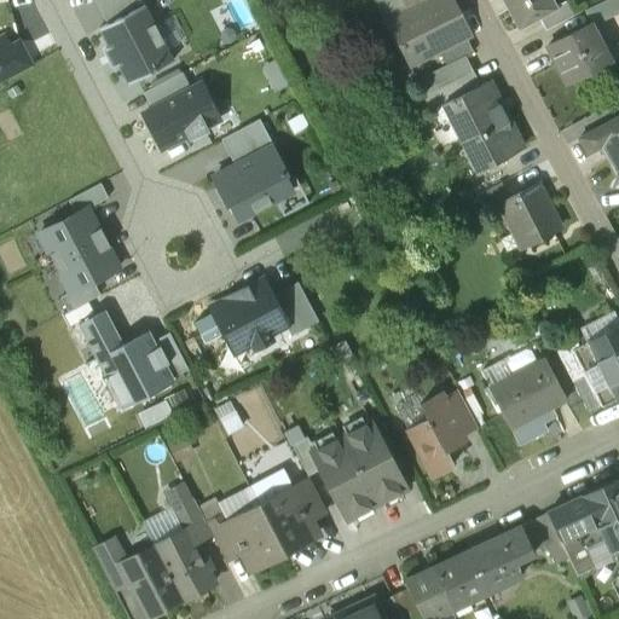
[(93,0),(106,24),(143,6),(139,0),(93,0)]
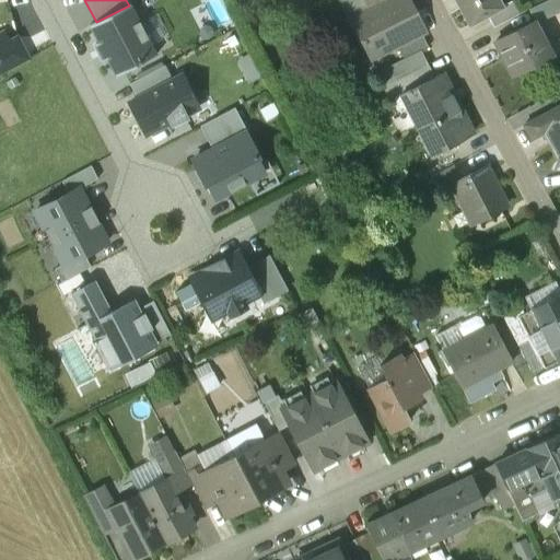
[(340,0),(349,15),(381,0),(380,0),(340,0)]
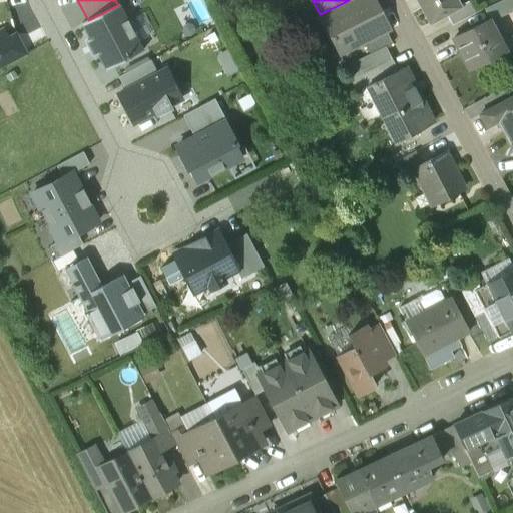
[(391,31),(375,0),(349,0),(320,14),(341,56),(365,44),(386,33),(391,31)]
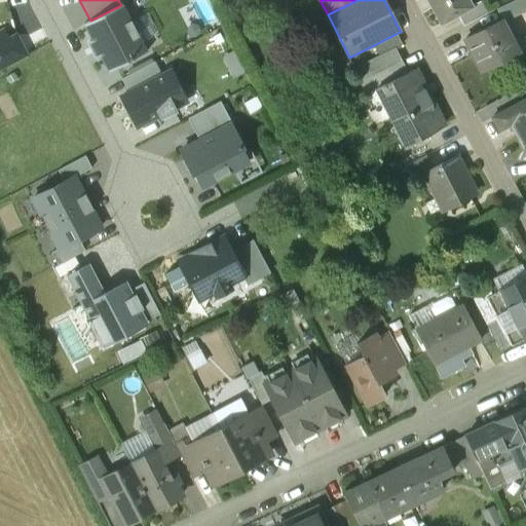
[(424,0),(431,11),(433,10),(440,24),(457,14),(471,7),(471,6),(472,5),(468,0),(424,0)]
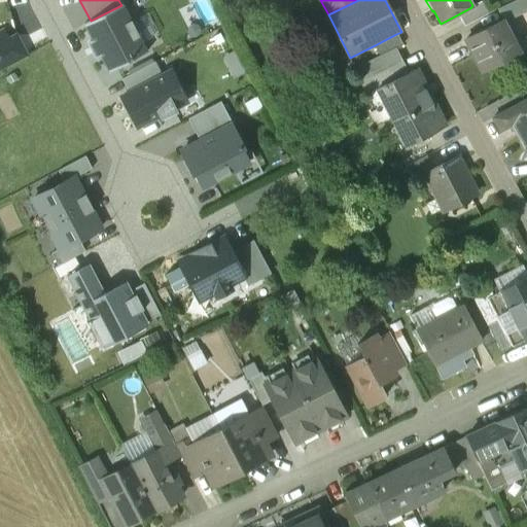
[(526,0),(517,0),(503,6),(510,20),(526,10),(526,0)]
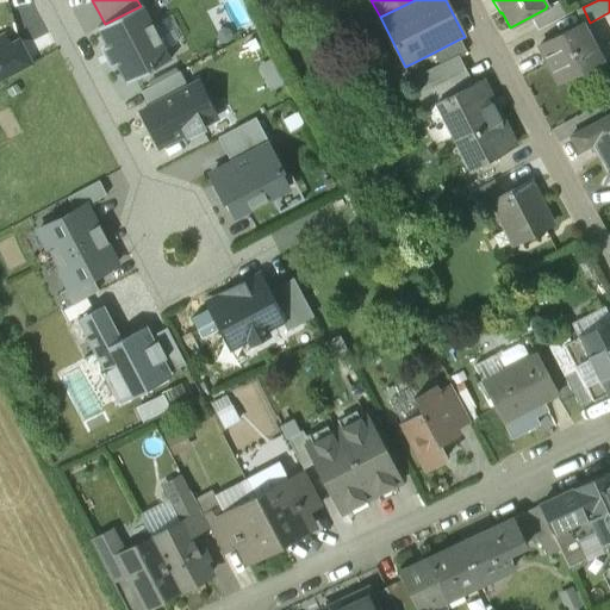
[(546,8),(530,17),(537,30),(565,16),(556,1),(547,6),(546,7),(546,8)]
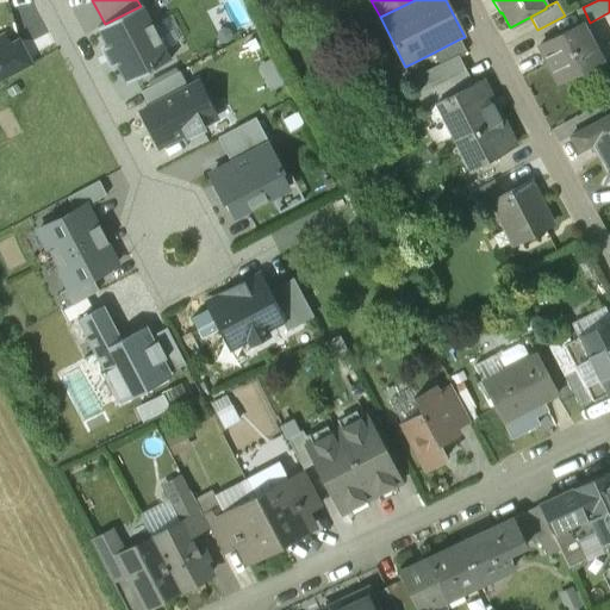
[(105,24),(97,29),(106,48),(103,49),(112,67),(116,64),(125,83),(170,61),(142,5),(141,6),(105,24)]
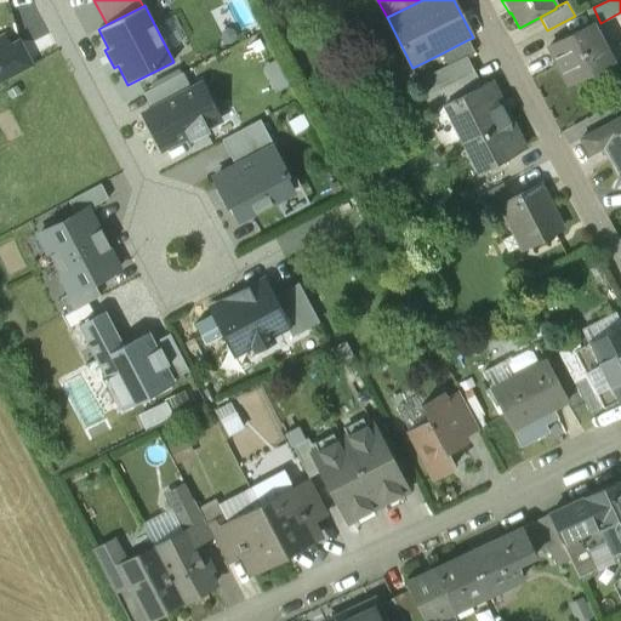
[(593,24),(551,46),(570,85),(608,64),(599,47),(603,45),(593,24)]
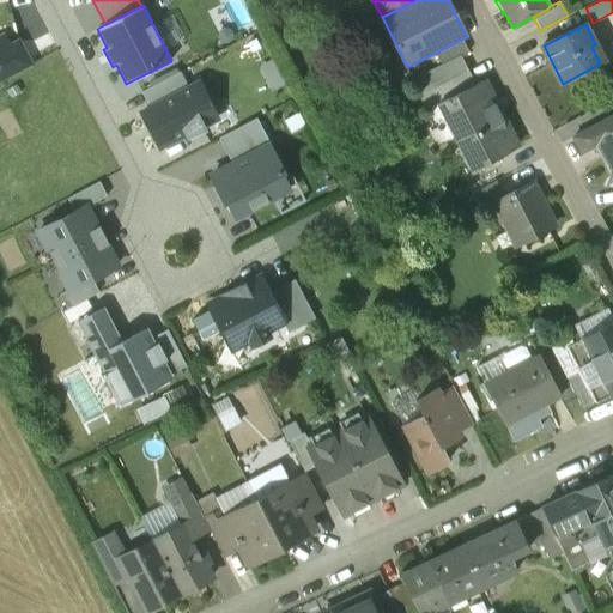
[(4,31),(0,32),(0,80),(31,64),(17,37),(10,41),(4,31)]
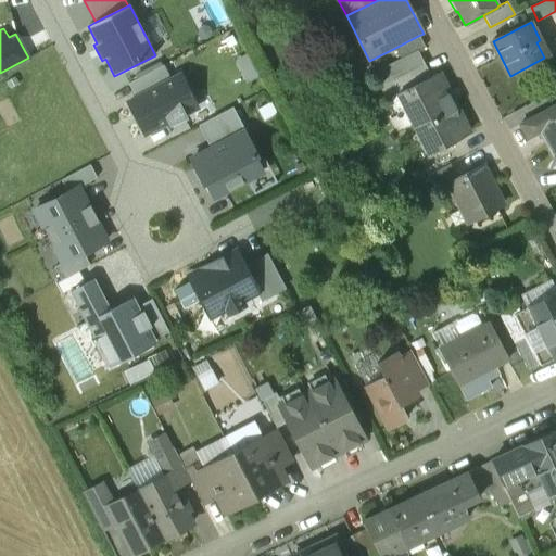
[(418,36),(395,48),(401,59),(417,51),(424,47),(418,36)]
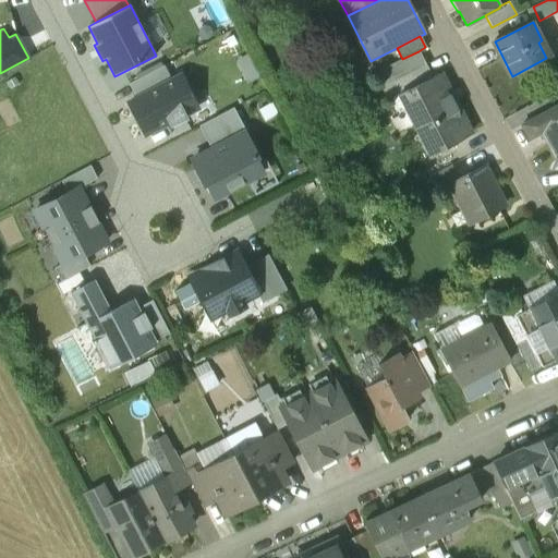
[(402,59),(386,68),(400,95),(410,91),(433,79),(419,51),(402,59)]
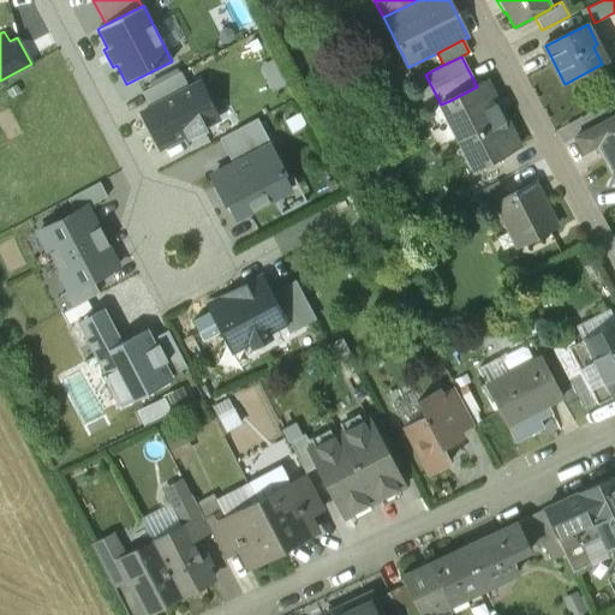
[(272,59),(260,65),(272,91),(285,85),(272,59)]
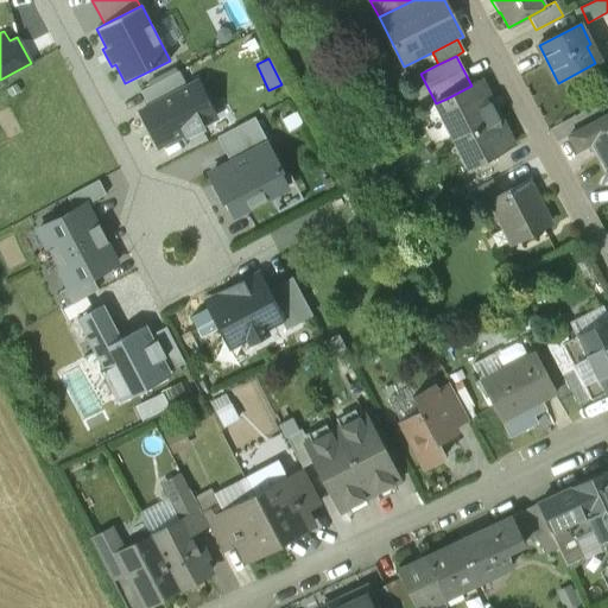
[(178,71),(140,92),(149,107),(187,88),(178,71)]
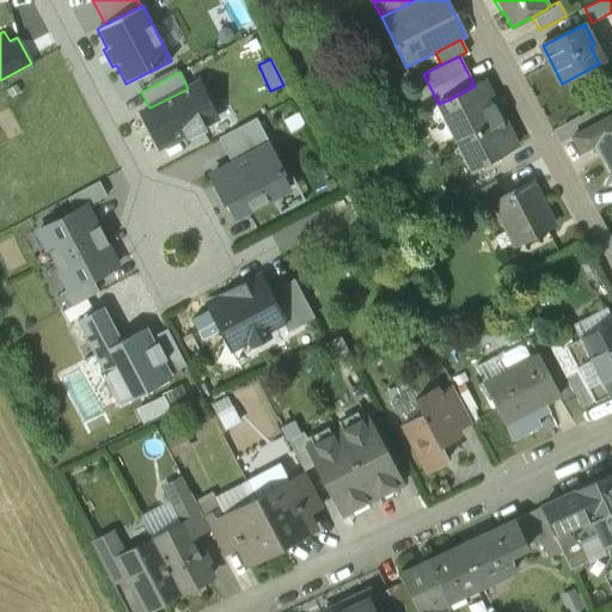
[(515,147),(482,83),(475,86),(450,99),(459,120),(451,124),(473,169),(515,147)]
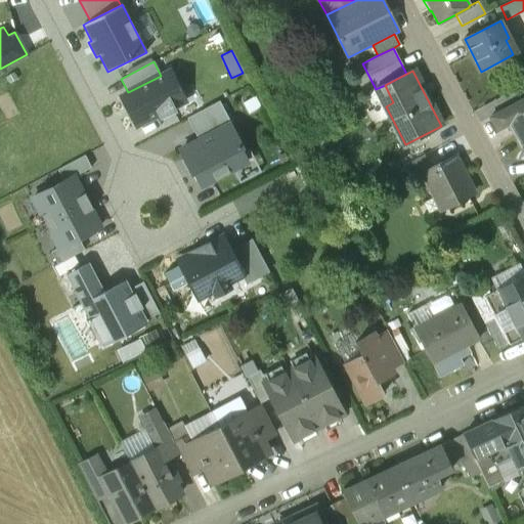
[(161,76),(128,92),(121,96),(136,126),(159,114),(161,118),(175,111),(173,108),(184,102),(169,72),(161,76)]
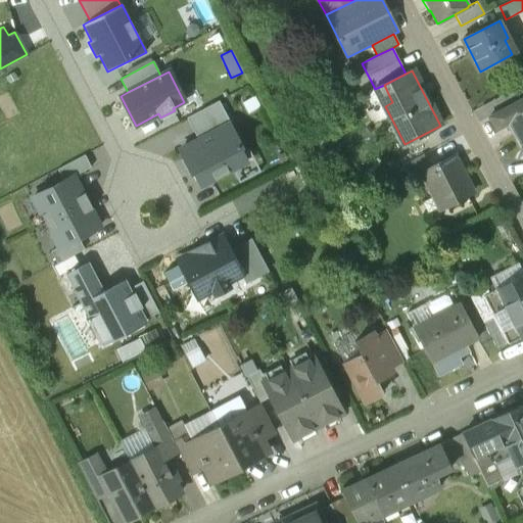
[(522,100),(490,117),(497,131),(509,125),(522,150),(522,100)]
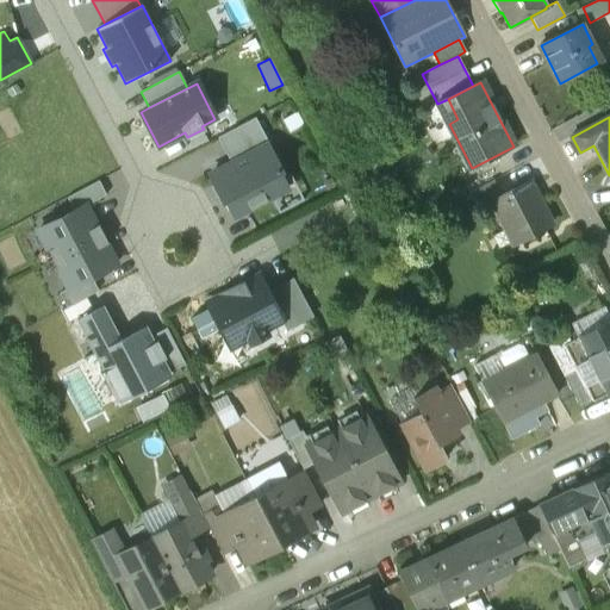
[(269,144),(255,118),(217,138),(231,163),(266,144),(267,145),(269,144)]
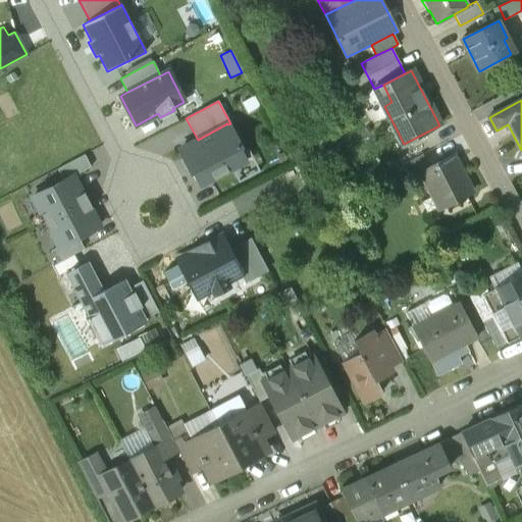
[(240,147),(228,124),(227,123),(198,140),(179,149),(184,158),(180,159),(188,174),(194,171),(201,186),(246,162),(238,148),(240,147)]
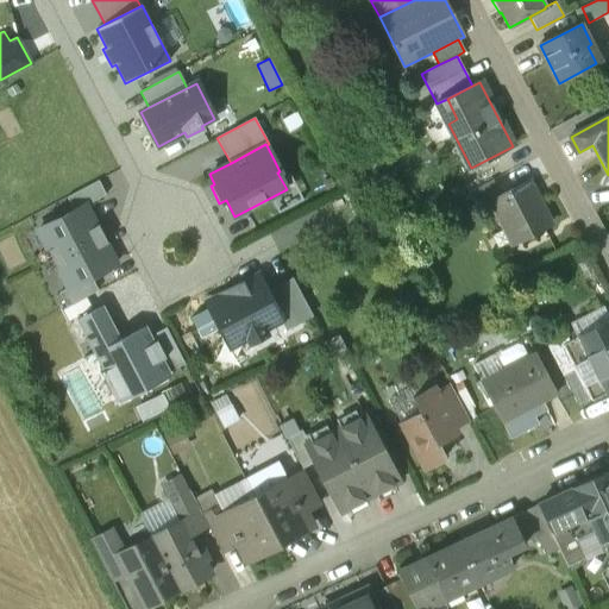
[(86,205),(86,206),(106,195),(99,181),(67,198),(74,211),(86,205)]
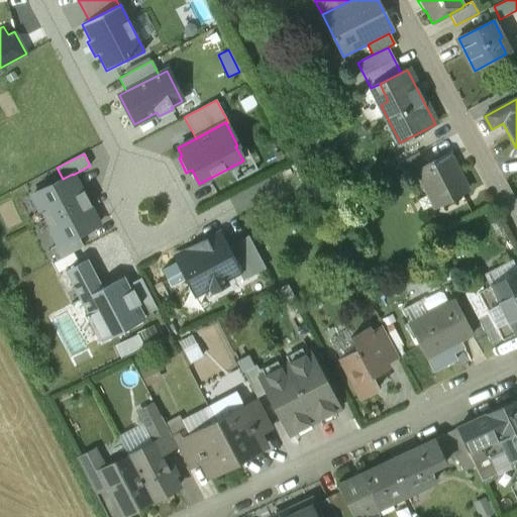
[(418,153),(397,164),(404,178),(414,172),(424,166),(418,153)]
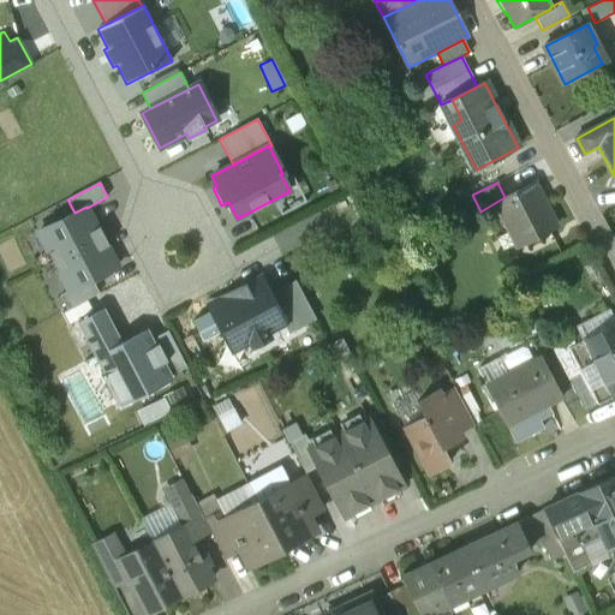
[(505,197),(493,204),(508,233),(517,230),(523,242),(554,226),(533,184),(505,197)]
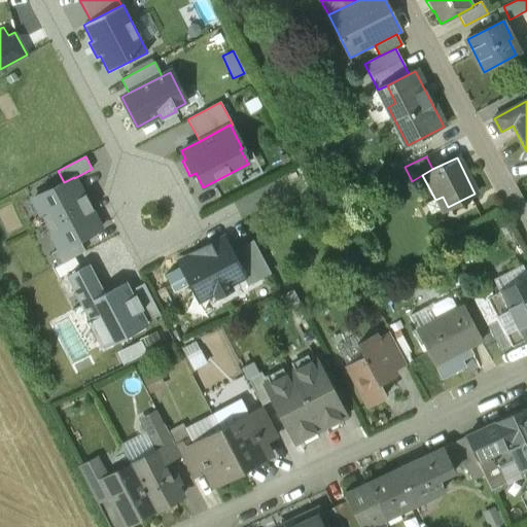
[(45,224),(89,202),(84,195),(83,196),(74,178),(74,177),(64,182),(32,200),(45,224)]
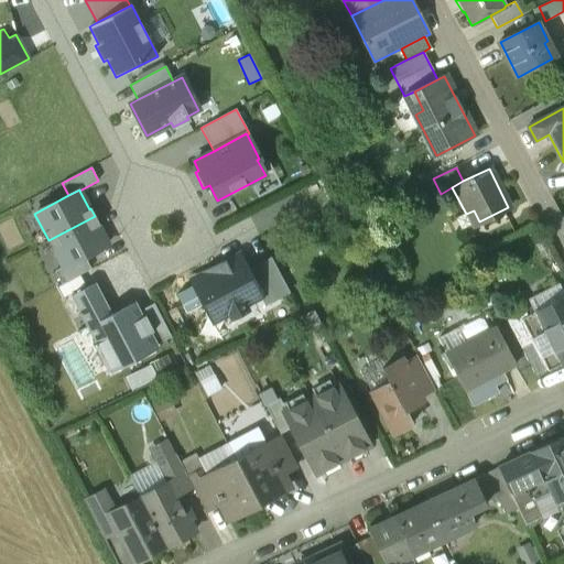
[(99,225),(95,216),(49,240),(63,267),(63,268),(84,257),(107,245),(98,226),(99,225)]
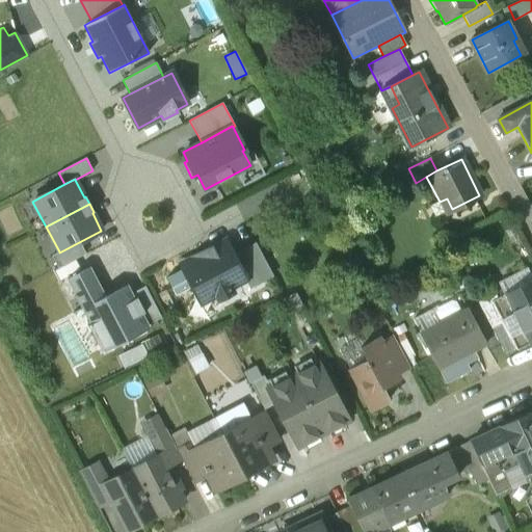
[(233,255),(225,240),(180,264),(201,303),(216,296),(218,300),(234,292),(231,288),(245,281),(246,280),(233,255)]
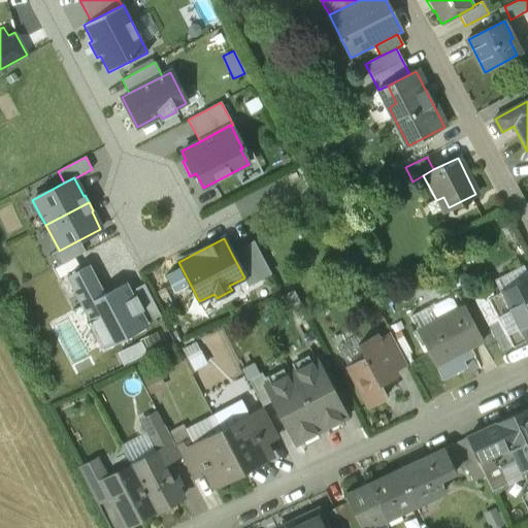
[(85,252),(78,240),(59,251),(59,250),(51,254),(58,266),(85,252)]
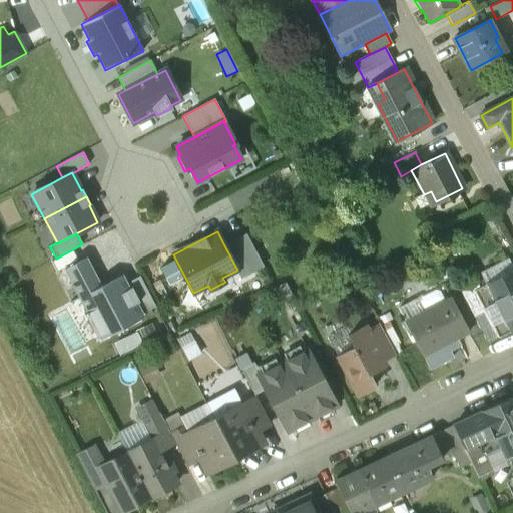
[(237,270),(236,271),(240,278),(263,267),(245,234),(224,245),(237,270)]
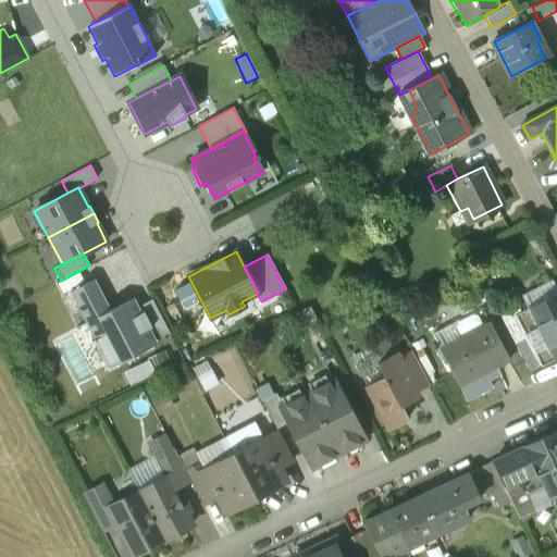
[(138,307),(133,297),(110,309),(94,279),(69,292),(94,339),(91,341),(104,366),(107,364),(109,369),(158,344),(156,339),(138,307)]
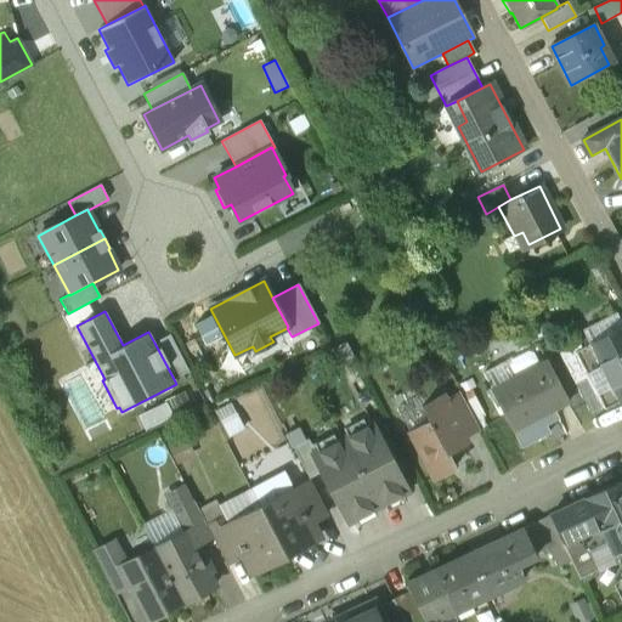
[(621,328),(576,354),(586,372),(600,363),(620,401),(621,403),(621,402),(621,328)]
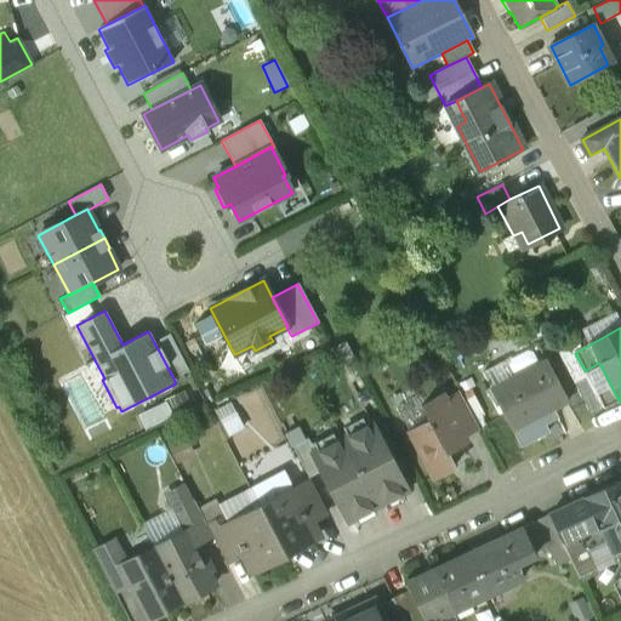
[(154,342),(174,379),(188,371),(169,334),(154,342)]
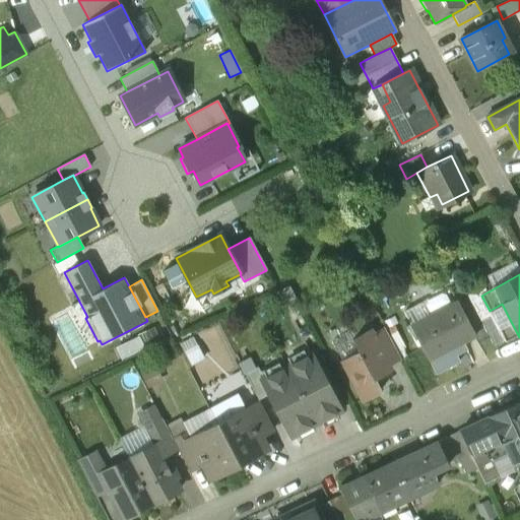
[(457,304),(448,309),(450,313),(459,308),(457,304)]
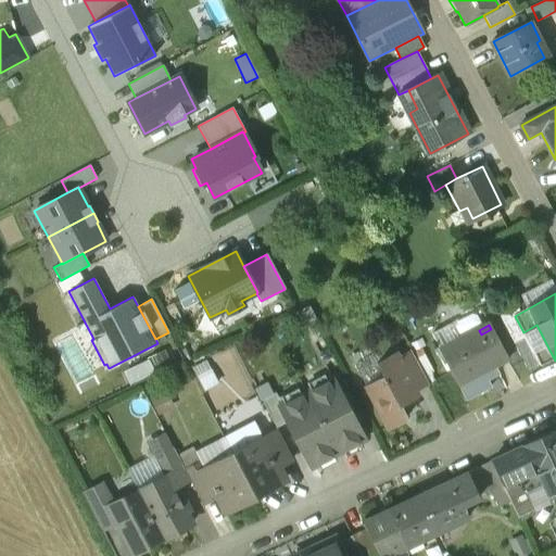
[(554,358),(536,325),(523,332),(541,365),(554,358)]
